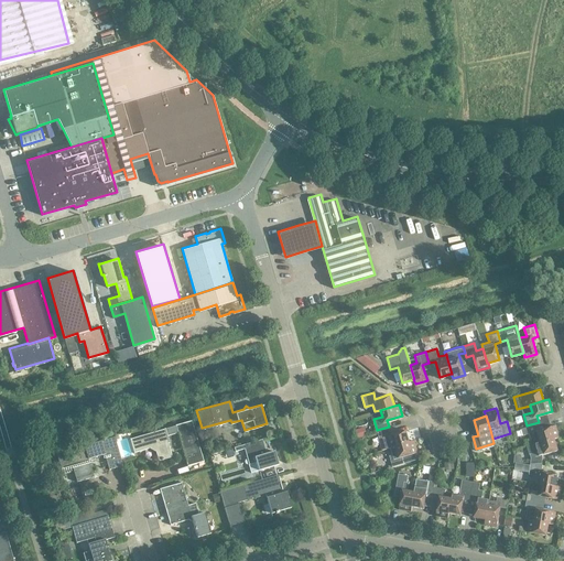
[(175,423),(187,464),(204,460),(192,419),(175,423)]
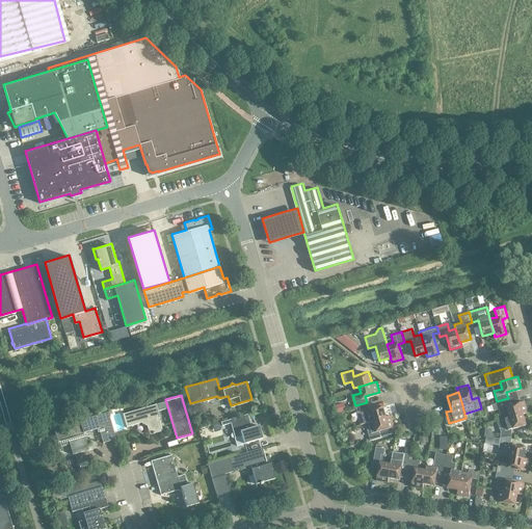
[(500,406),(503,417),(503,418),(523,412),(528,411),(524,399),(509,403),(508,398),(497,401),(491,402),(494,408),(500,406)]
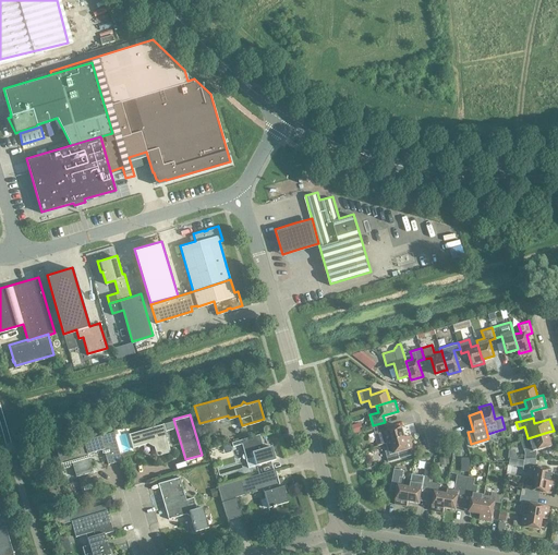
[(352,423),(354,431),(363,427),(361,420),(352,423)]
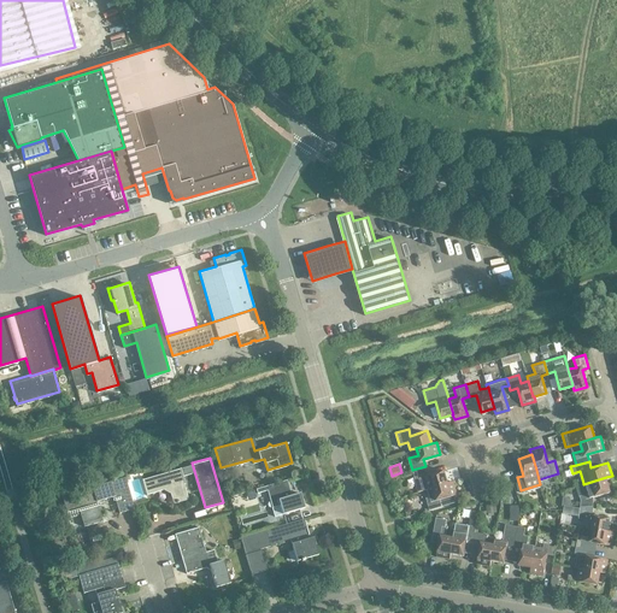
[(184,482),(181,466),(142,477),(147,493),(169,485),(174,501),(188,497),(183,482),(184,482)]
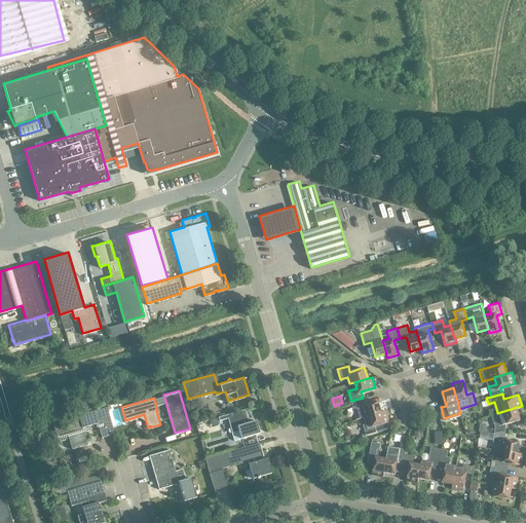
[(364,404),(363,398),(351,401),(357,418),(364,415),(364,416),(369,414),(382,410),(381,410),(378,400),(364,404)]
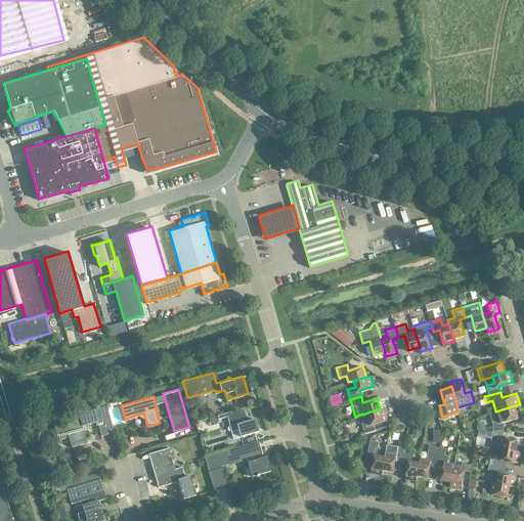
[(78,413),(79,415),(82,425),(97,420),(101,434),(114,430),(106,403),(78,413)]
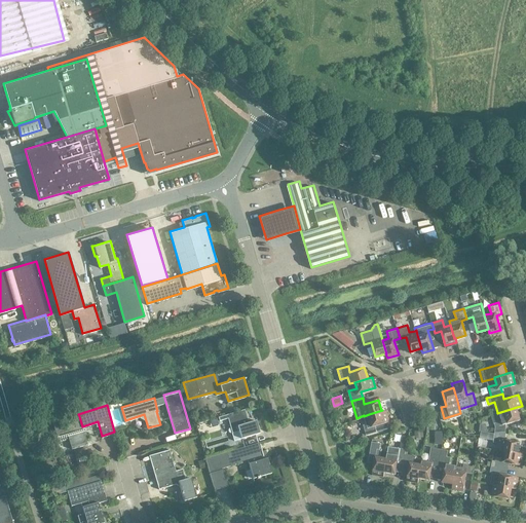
[(494,430),(505,430),(505,422),(520,418),(517,407),(497,413),(497,412),(492,414),(495,425),(494,430)]
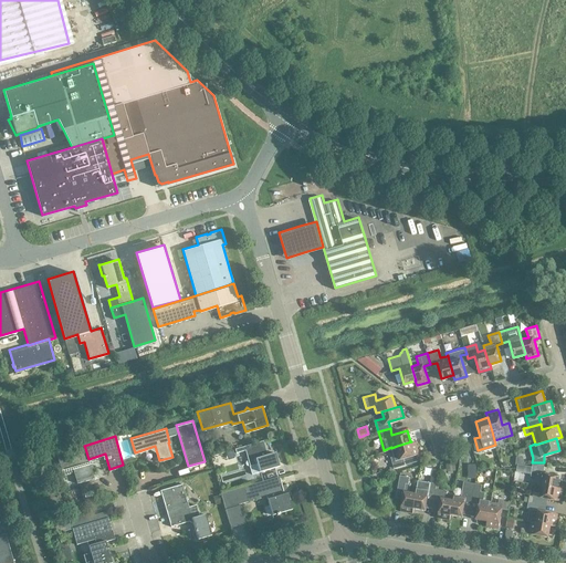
[(245,448),(248,459),(265,454),(264,450),(266,449),(263,439),(234,447),(236,451),(245,448)]
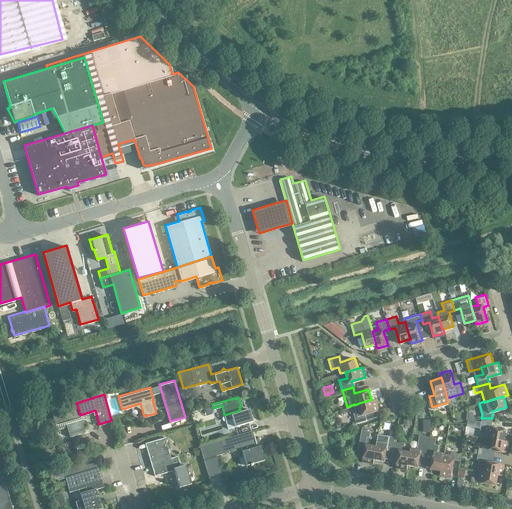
[(376,398),(371,399),(372,399),(359,403),(354,405),(356,411),(353,412),(356,422),(367,419),(365,413),(379,409),(376,398)]
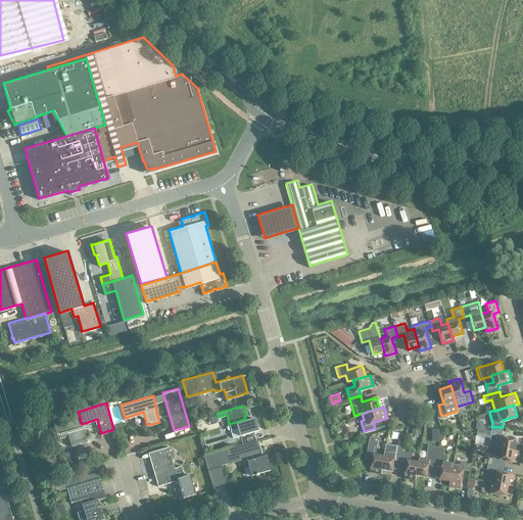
[(82,424),(79,414),(53,422),(56,431),(55,433),(57,435),(58,437),(68,434),(72,444),(87,440),(82,424)]
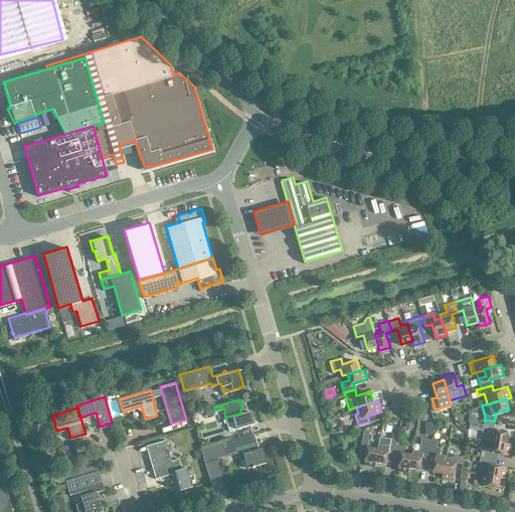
[(250,409),(241,412),(225,417),(229,430),(254,422),(250,409)]
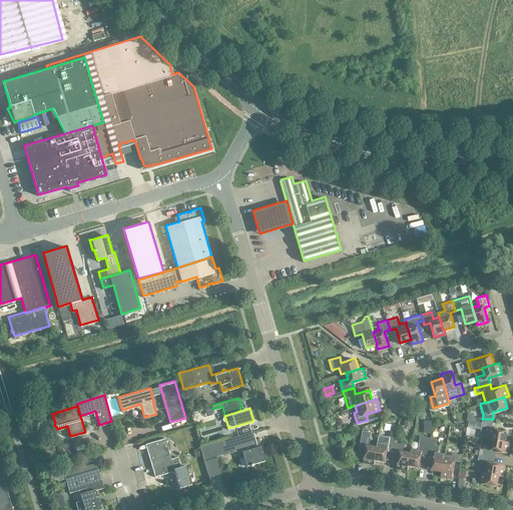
[(492,427),(493,419),(482,419),(482,425),(481,430),(488,431),(487,438),(491,439),(491,438),(505,440),(507,430),(492,427)]
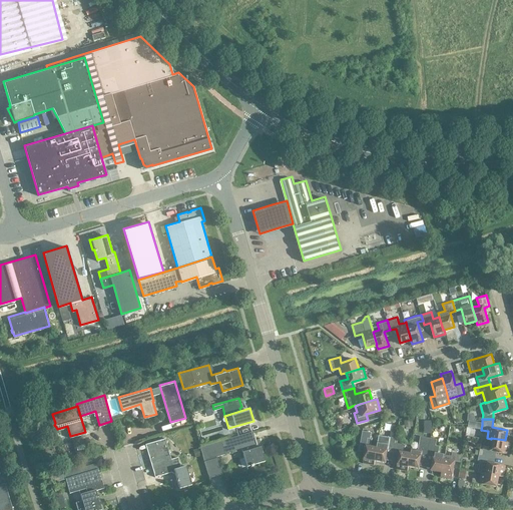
[(374,463),(375,459),(377,445),(370,444),(372,437),(370,437),(371,431),(363,429),(359,446),(365,447),(363,461),(374,463)]
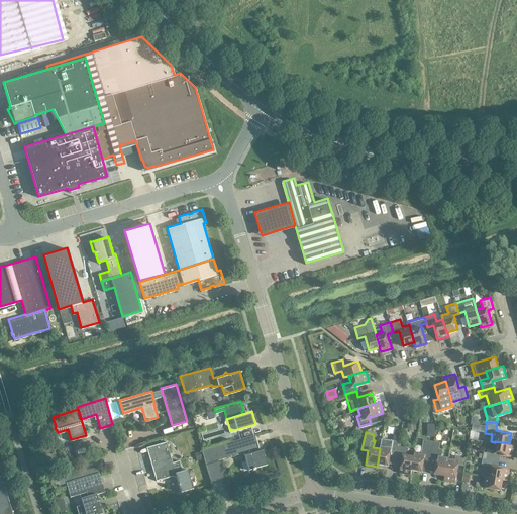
[(254,433),(222,442),(226,456),(243,451),(244,454),(248,469),(252,468),(252,469),(255,468),(255,467),(267,464),(263,448),(257,450),(256,447),(259,446),(254,433)]
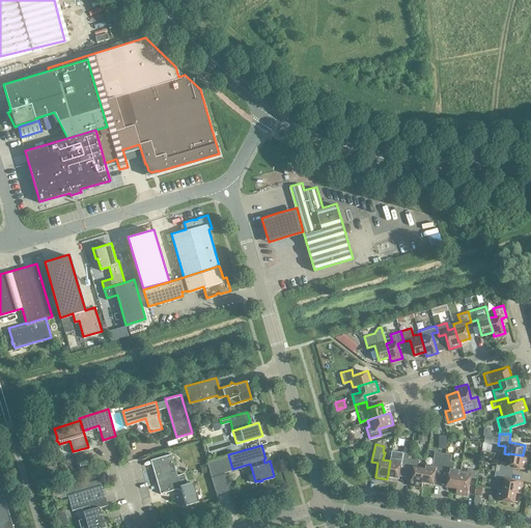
[(392,448),(390,461),(388,475),(398,477),(401,462),(408,463),(409,456),(410,452),(392,448)]
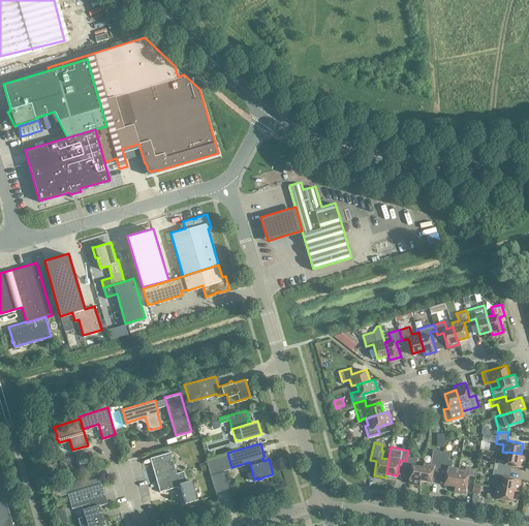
[(159,490),(177,486),(180,485),(177,471),(170,451),(150,457),(159,490)]
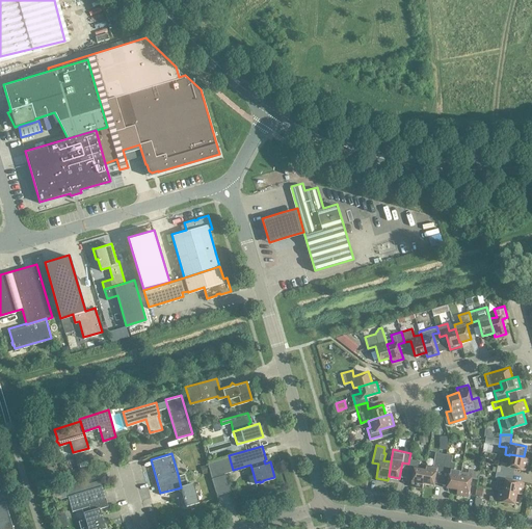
[(447,486),(457,488),(458,488),(460,474),(461,470),(454,469),(455,460),(451,459),(452,454),(446,453),(445,458),(443,470),(449,471),(447,486)]
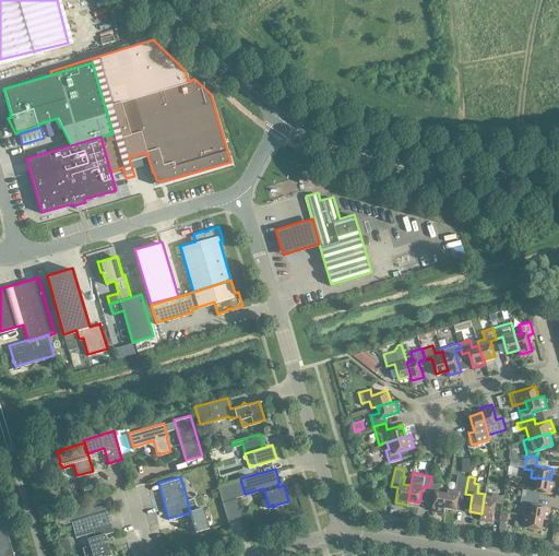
[(523,487),(522,494),(536,496),(537,491),(552,493),(555,481),(550,480),(535,477),(535,478),(534,485),(526,483),(525,487),(523,487)]
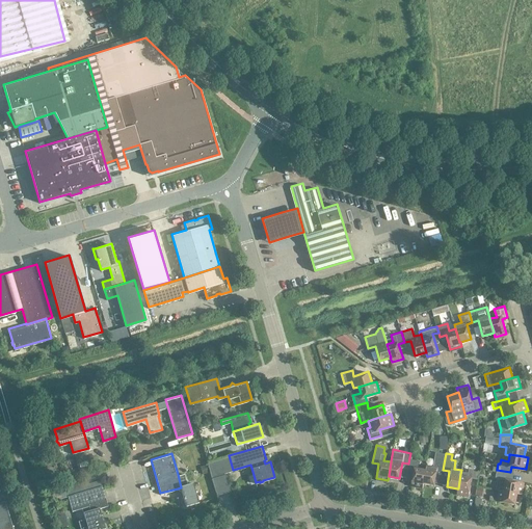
[(210,471),(213,481),(216,492),(230,487),(225,472),(233,470),(229,455),(207,461),(208,463),(210,471)]
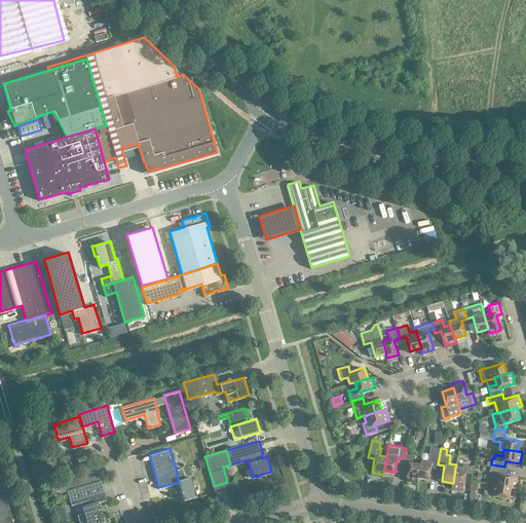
[(409,464),(407,475),(406,479),(418,481),(418,477),(420,462),(414,461),(415,454),(405,452),(404,458),(403,463),(409,464)]
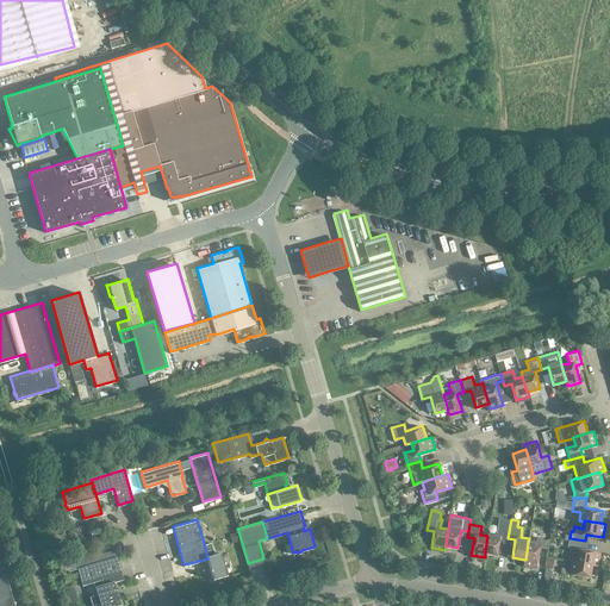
[(489,531),(487,536),(485,553),(498,555),(502,537),(508,538),(510,525),(498,524),(497,532),(489,531)]
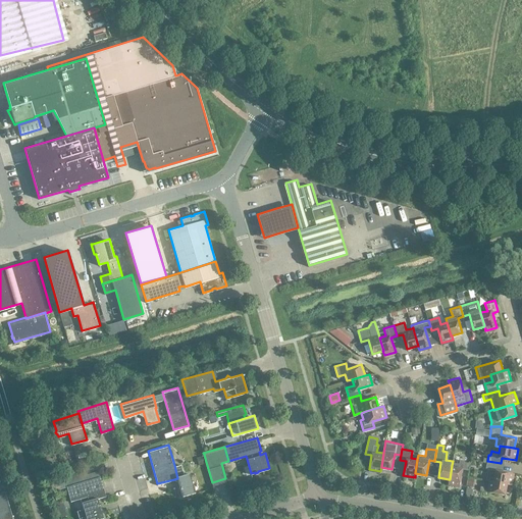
[(199,464),(206,462),(204,454),(197,456),(199,464)]
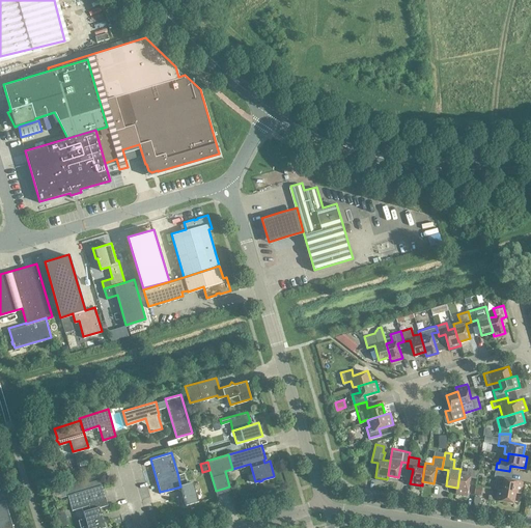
[(457,488),(456,488),(456,492),(468,494),(472,468),(468,467),(467,470),(460,469),(459,473),(457,488)]
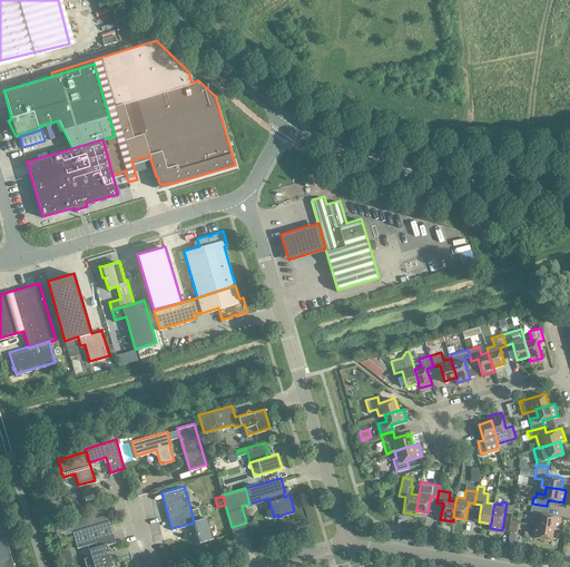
[(46,508),(49,519),(65,515),(61,504),(46,508)]
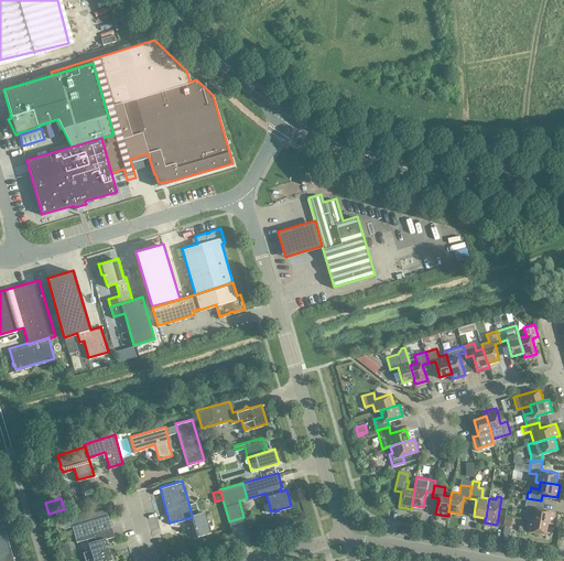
[(541,500),(527,498),(525,505),(528,506),(527,510),(525,517),(529,518),(534,518),(534,519),(549,521),(553,522),(555,510),(540,507),(541,500)]
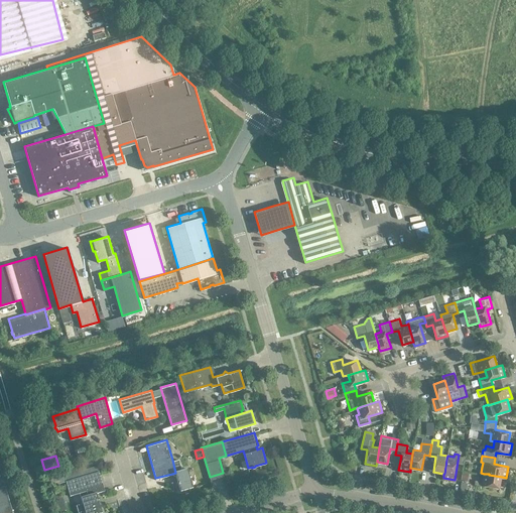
[(175,473),(172,474),(175,476),(180,490),(192,486),(186,467),(181,469),(178,458),(172,460),(175,473)]
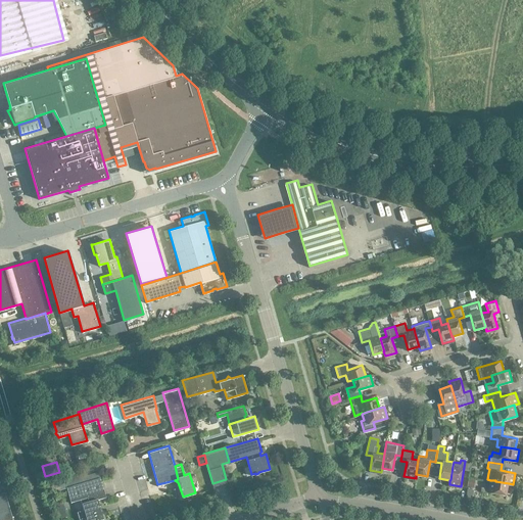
[(81,499),(84,509),(77,511),(79,519),(86,517),(86,519),(102,519),(104,519),(101,510),(100,510),(99,506),(99,505),(97,499),(106,497),(98,471),(64,480),(70,502),(81,499)]
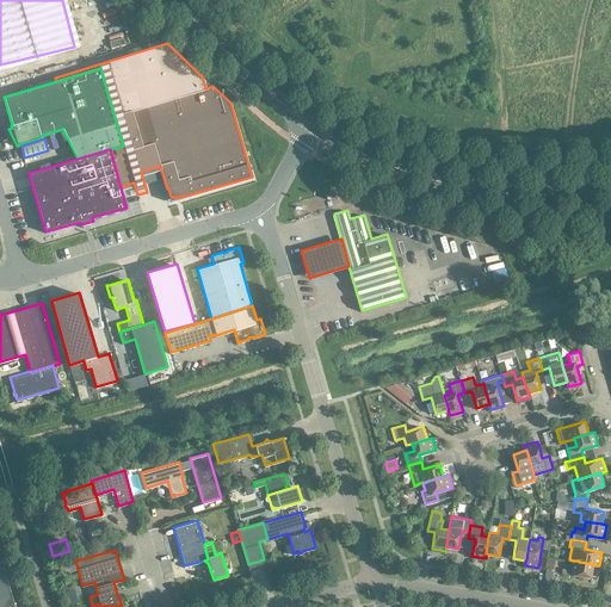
[(579,562),(579,561),(573,561),(572,568),(562,567),(562,571),(592,577),(594,564),(579,562)]
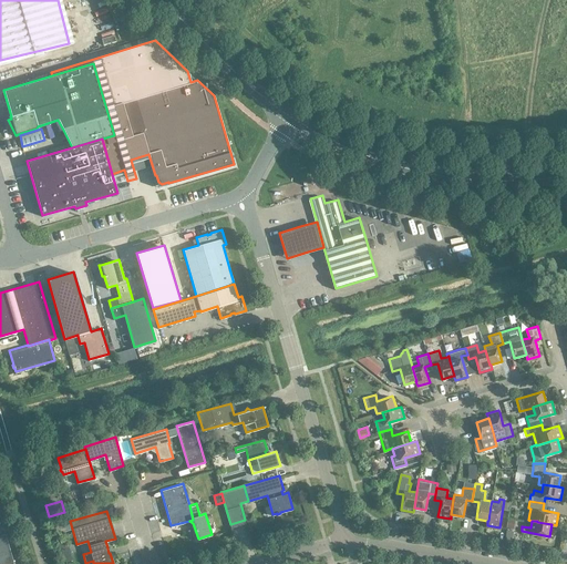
[(0,563),(9,563),(14,563),(6,533),(0,534),(0,563)]
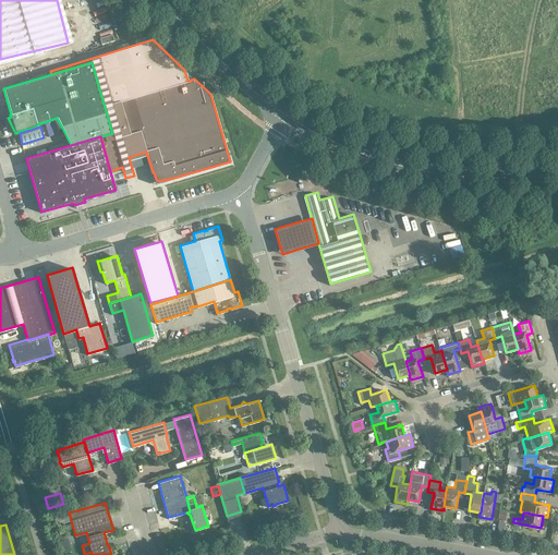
[(64,527),(58,529),(57,531),(58,535),(67,533),(64,527)]
